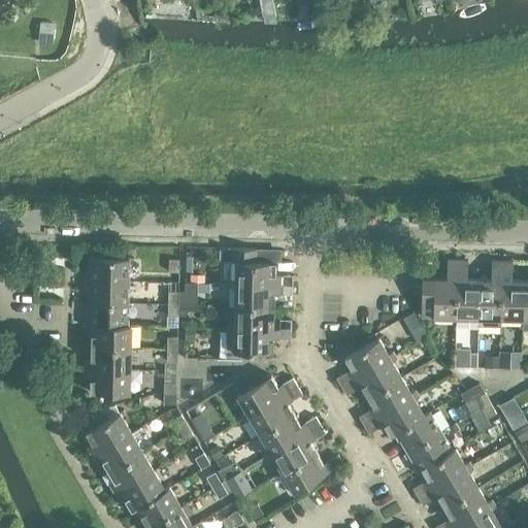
[(271,0),(261,0),(264,13),(273,11),(271,0)]
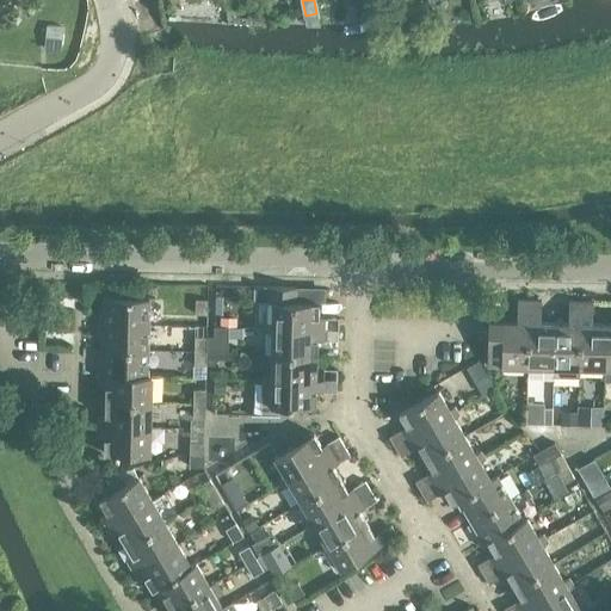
[(47,25),(44,50),(61,51),(63,26),(47,25)]
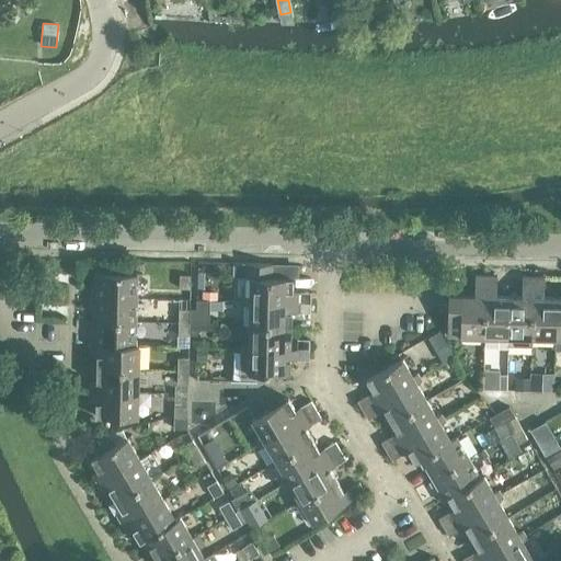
[(245,297),(245,301),(311,302),(311,293),(293,292),(294,278),(273,277),(273,265),(233,264),(233,277),(251,278),(251,297),(245,297)]
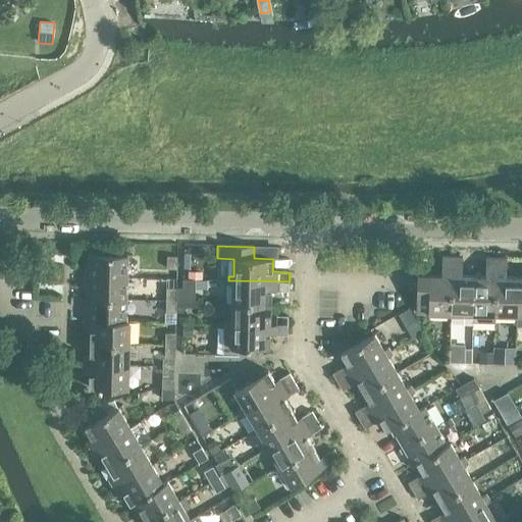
[(89,254),(89,275),(127,276),(128,255),(89,254)]
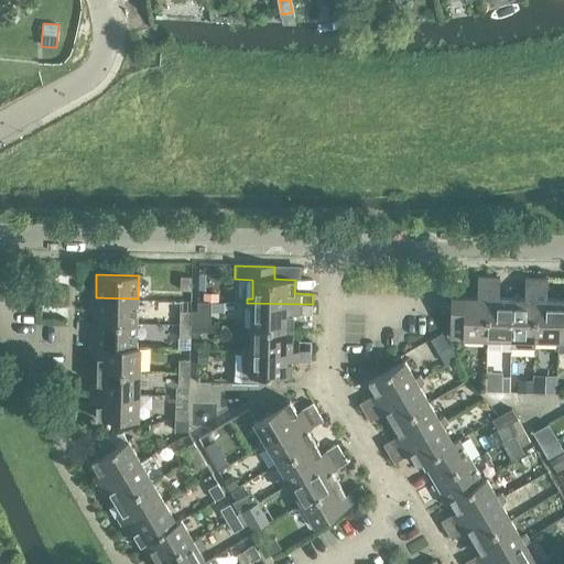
[(192,290),(193,277),(182,277),(181,290),(192,290)]
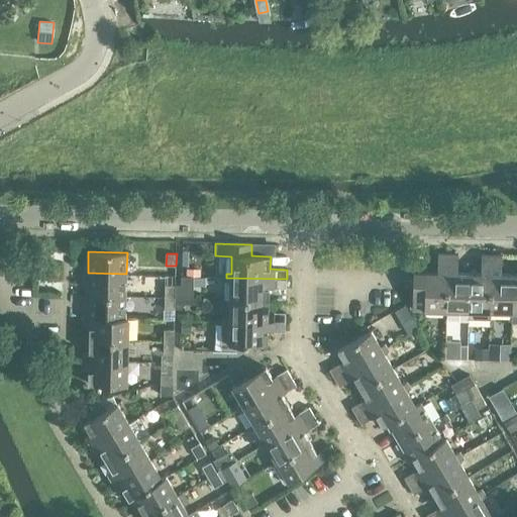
[(444,314),(447,315),(448,253),(438,253),(437,272),(414,271),(413,309),(444,310),(444,314)]
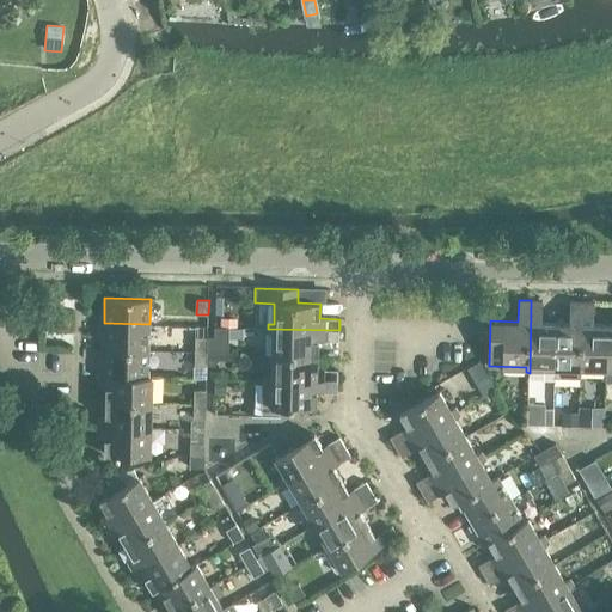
[(531,300),(530,373),(530,380),(555,380),(556,367),(556,322),(543,322),(544,300),(531,300)]
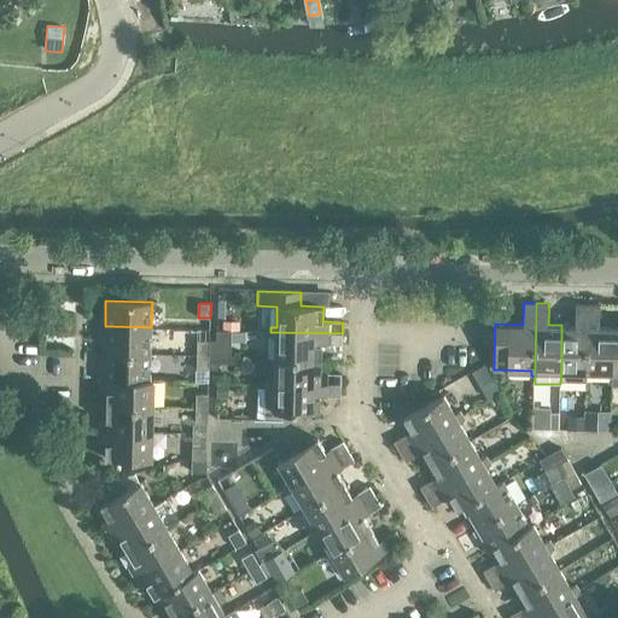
[(576,325),(561,325),(561,371),(582,372),(582,377),(587,378),(588,304),(576,304),(576,325)]
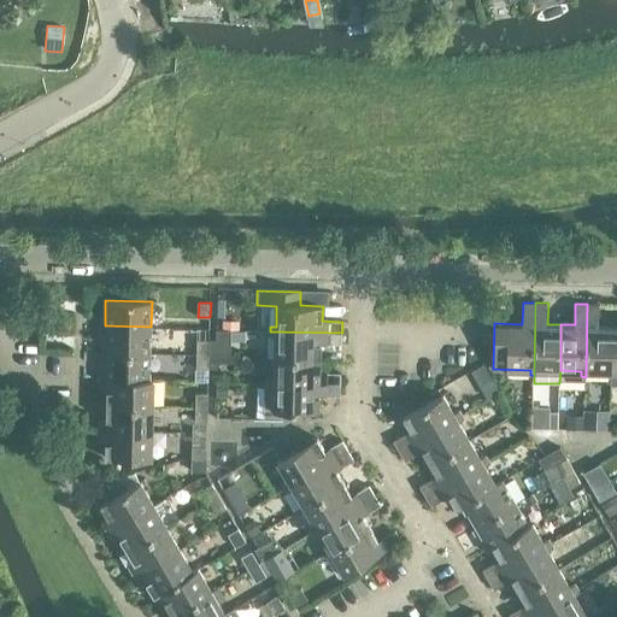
[(587,304),(586,377),(589,377),(589,371),(612,371),(613,325),(599,325),(600,304),(587,304)]
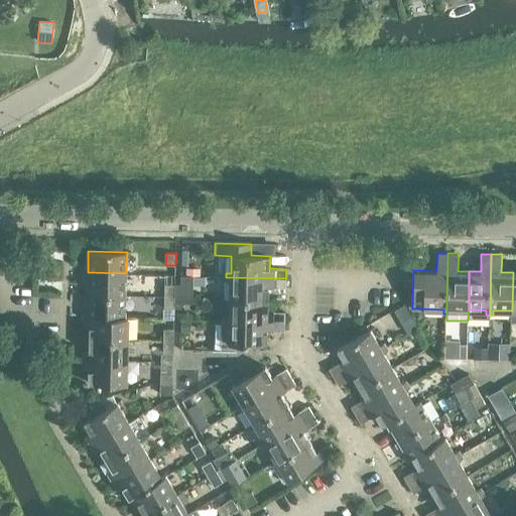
[(192,277),(200,276),(200,268),(185,268),(185,276),(191,276),(192,277)]
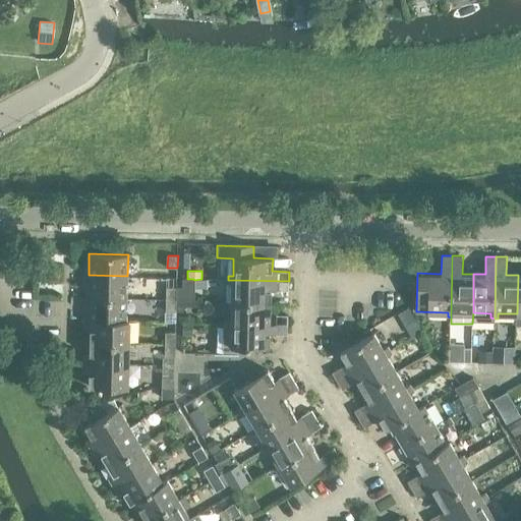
[(89,275),(88,297),(127,298),(127,276),(89,275)]
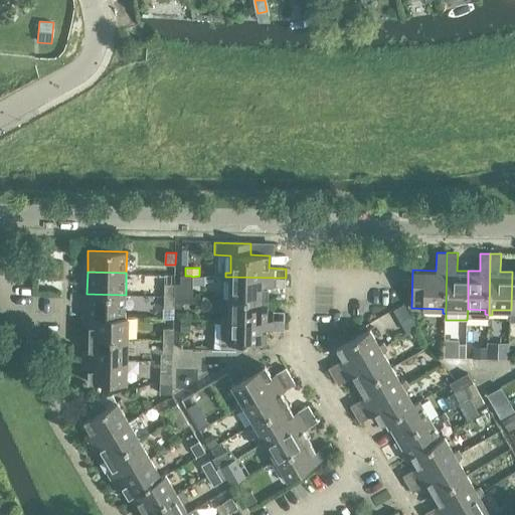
[(175,296),(175,298),(192,298),(192,277),(191,276),(185,276),(181,276),(181,284),(178,284),(175,284),(175,296)]
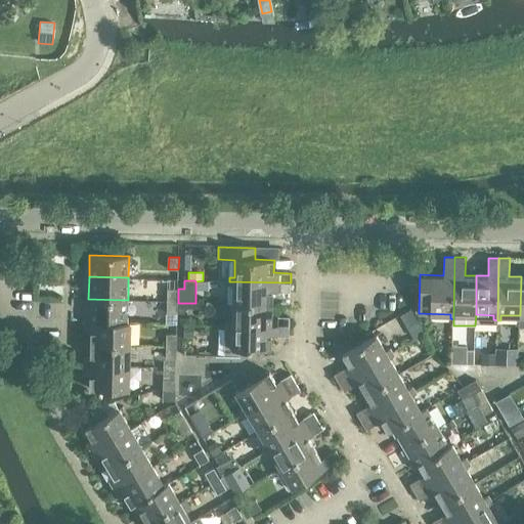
[(291,293),(291,282),(229,281),(229,286),(233,286),(233,303),(273,304),(273,293),(291,293)]
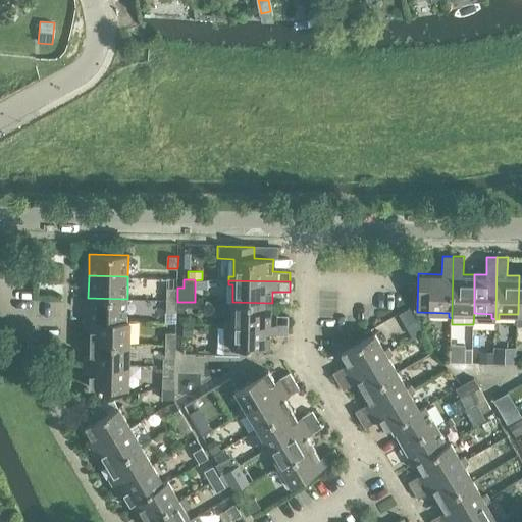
[(167,288),(167,300),(177,300),(177,288),(167,288)]
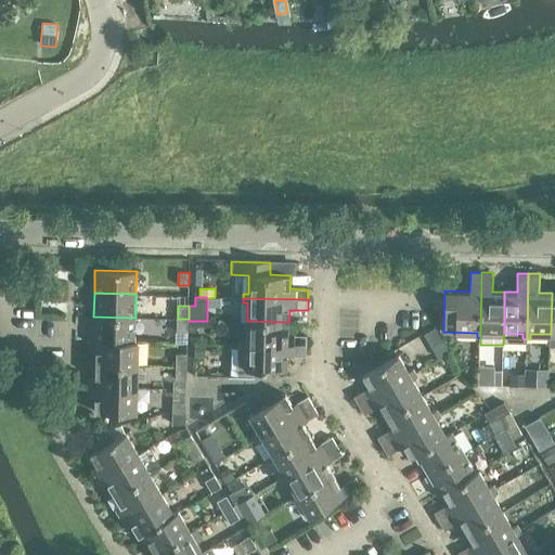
[(134,340),(136,318),(93,317),(93,339),(134,340)]
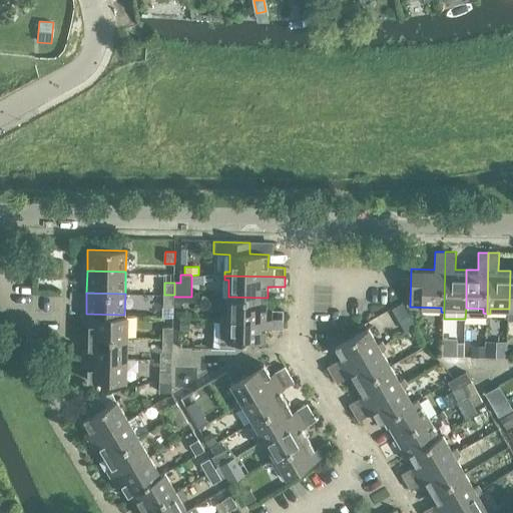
[(164,295),(163,307),(174,307),(174,297),(174,295),(164,295)]
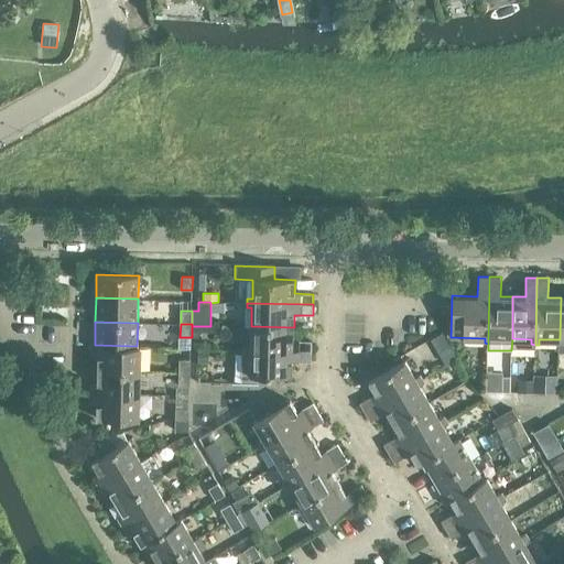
[(192,326),(192,337),(194,337),(197,337),(197,332),(218,332),(218,326),(210,326),(192,326)]
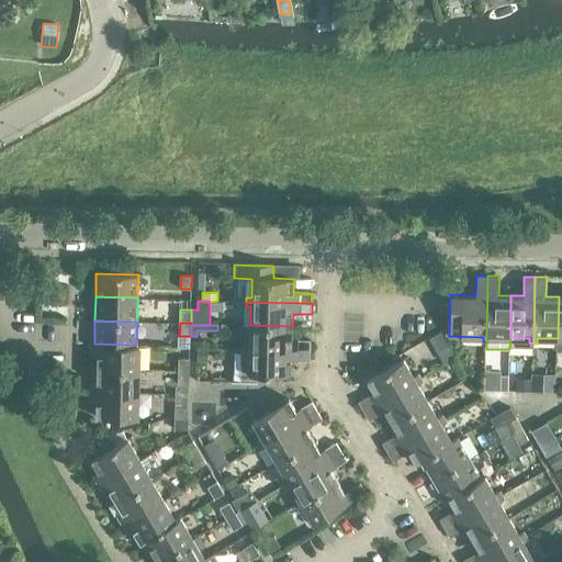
[(293,339),(293,326),(250,325),(250,345),(245,345),(245,349),(311,350),(311,340),(293,339)]
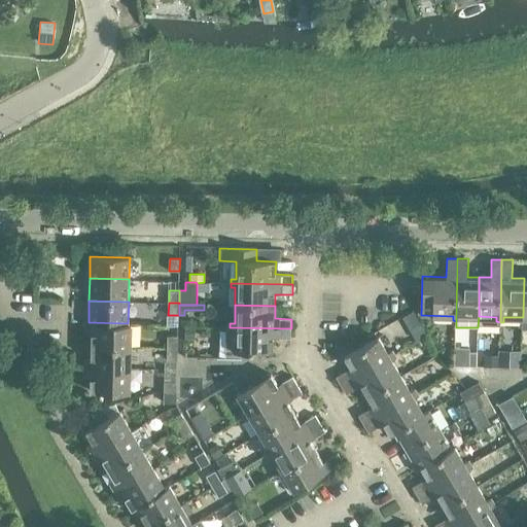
[(92,331),(92,346),(131,347),(132,323),(128,323),(89,322),(89,323),(86,323),(86,331),(92,331)]
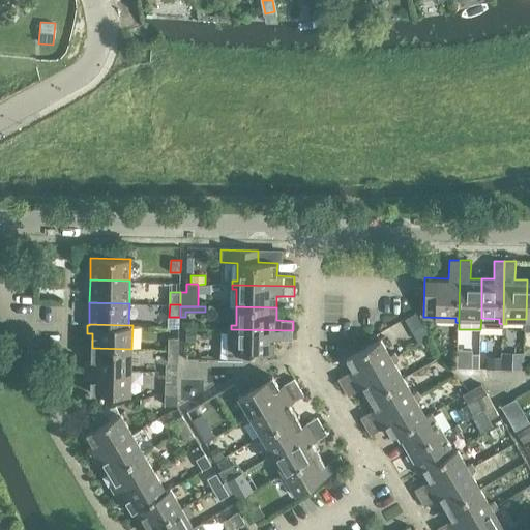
[(422,324),(411,330),(418,343),(430,335),(422,324)]
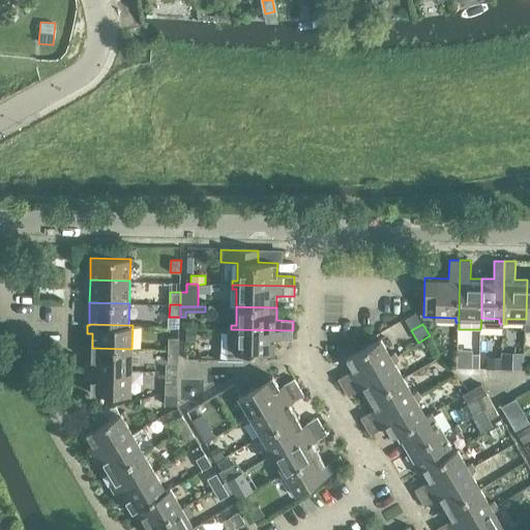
[(195,329),(186,329),(186,341),(195,341),(195,329)]
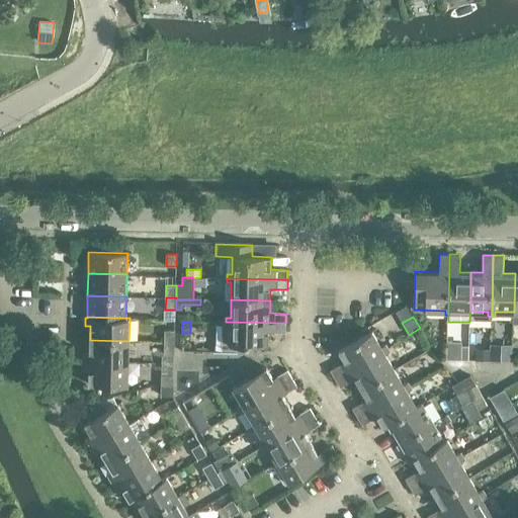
[(222,323),(221,351),(236,352),(237,345),(269,345),(269,333),(286,333),(286,323),(226,322),(226,323),(222,323)]
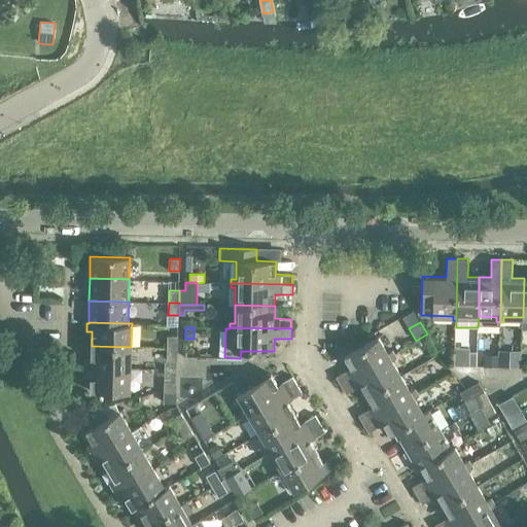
[(168,336),(168,348),(178,349),(178,337),(168,336)]
